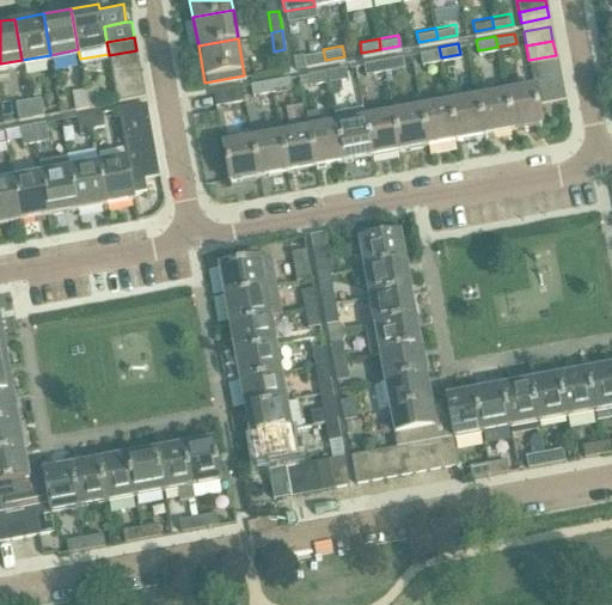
[(441,57),(439,47),(420,50),(422,61),(441,57)]
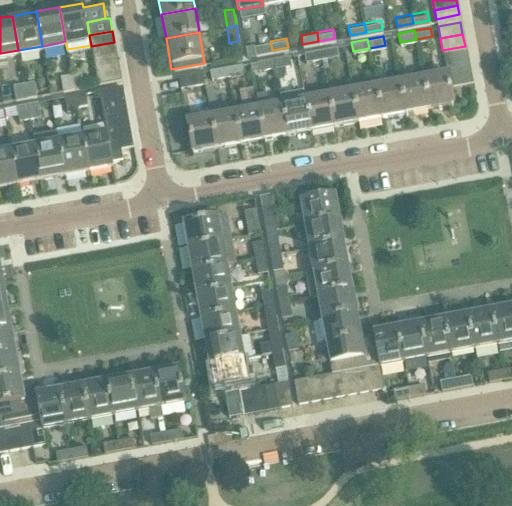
[(272,50),(270,41),(254,44),(255,53),(272,50)]
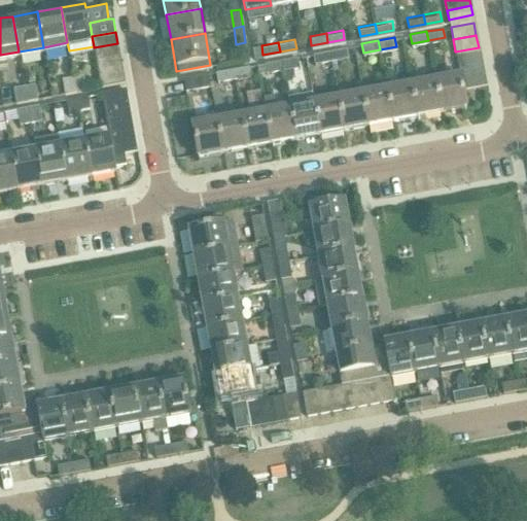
[(117,43),(94,47),(96,60),(120,56),(117,43)]
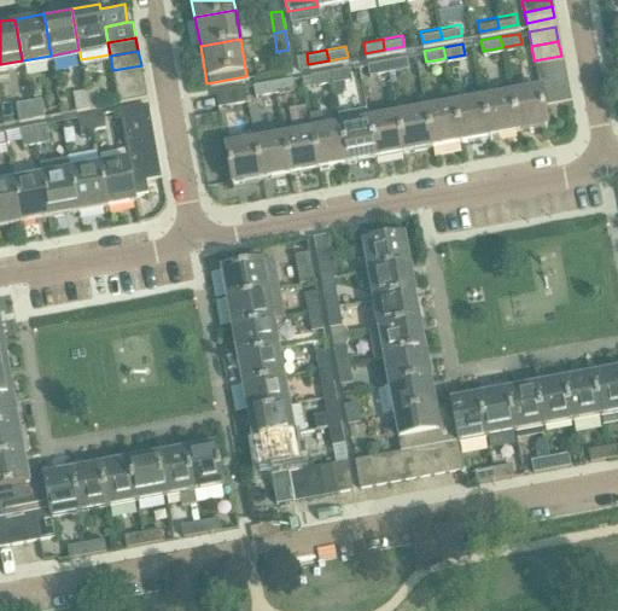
[(406,54),(386,58),(389,69),(408,65),(406,54)]
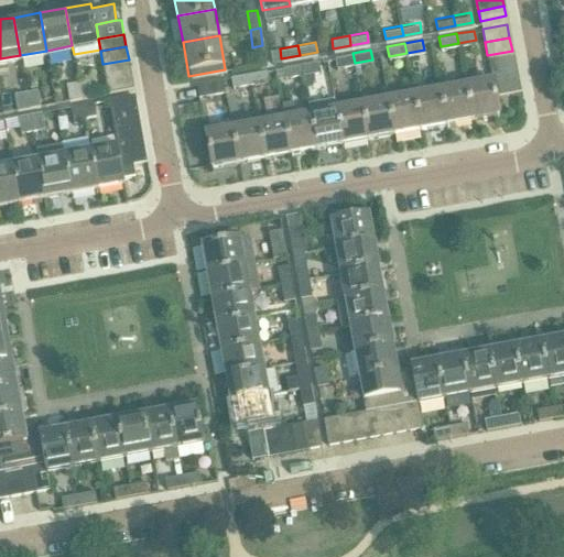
[(487,55),(490,68),(514,64),(512,51),(487,55)]
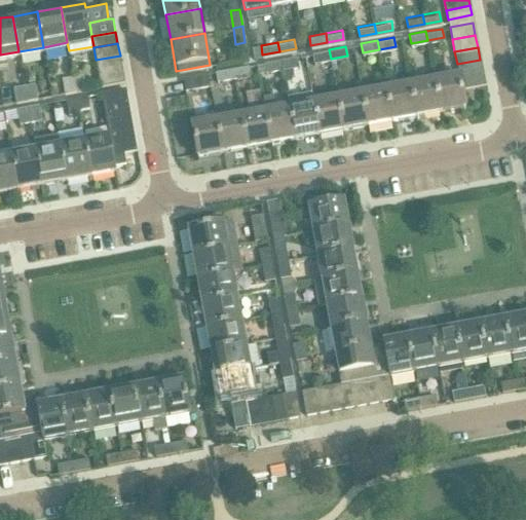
[(331,59),(329,49),(312,52),(313,62),(331,59)]
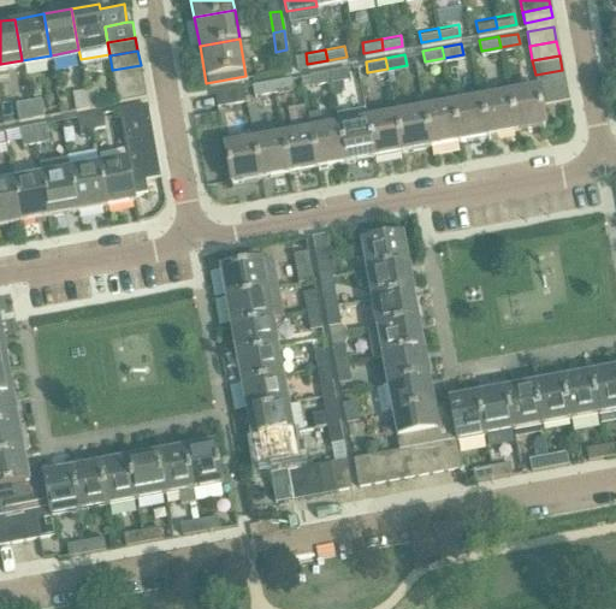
[(141,65),(112,70),(114,84),(143,78),(141,65)]
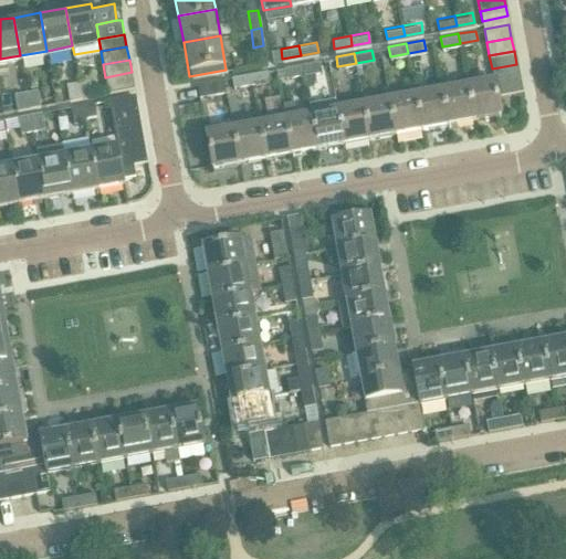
[(320,60),(302,63),(303,72),(322,70),(320,60)]
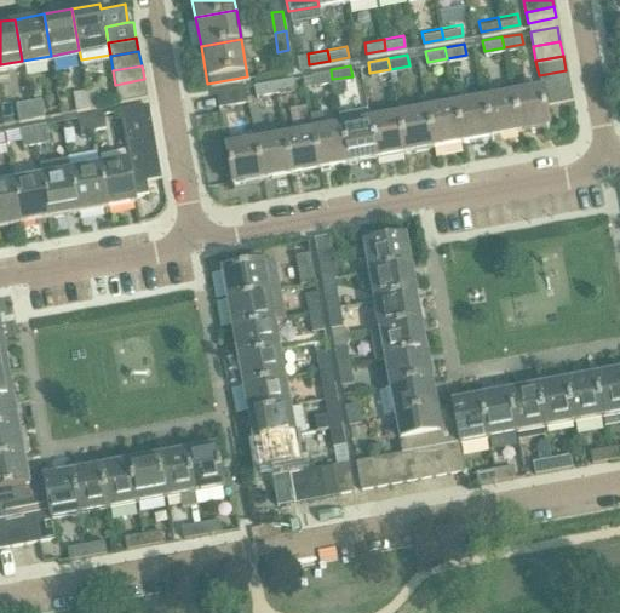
[(332,79),(331,69),(311,73),(313,82),(332,79)]
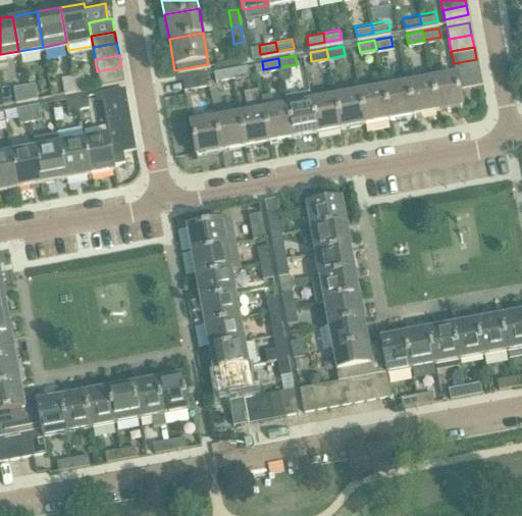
[(455,69),(454,69),(455,74),(478,70),(476,59),(454,63),(455,69)]
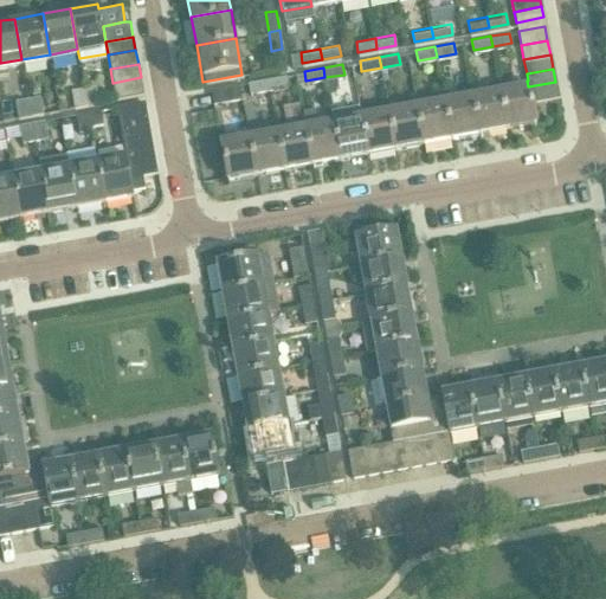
[(287,73),(268,77),(270,88),(289,84),(287,73)]
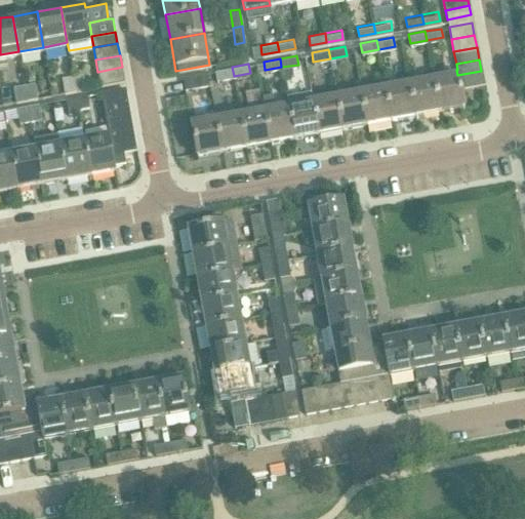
[(122,67),(97,72),(99,84),(124,80),(122,67)]
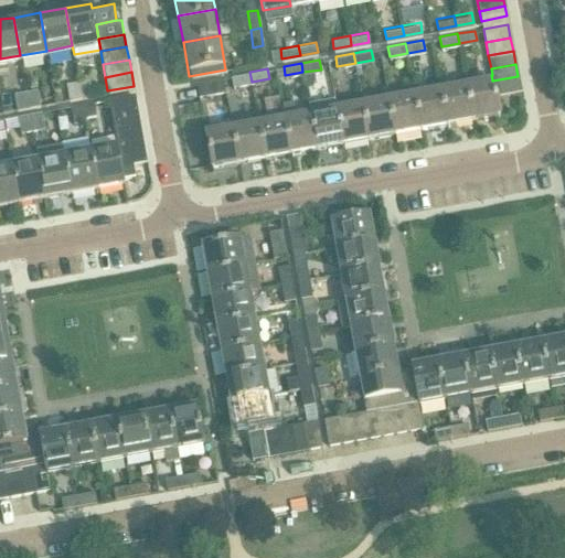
[(252,82),(249,72),(232,75),(234,85),(252,82)]
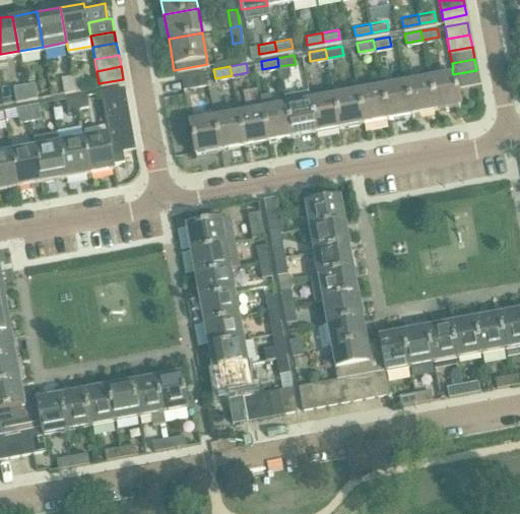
[(452,69),(429,74),(435,108),(458,103),(455,85),(453,74),(452,69)]
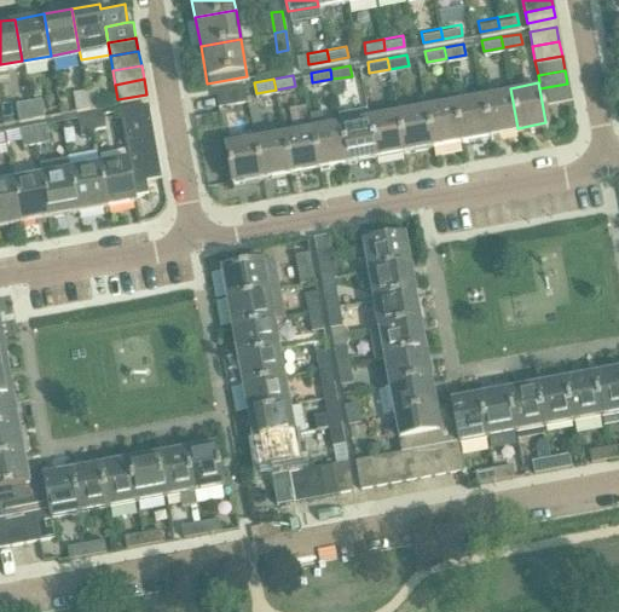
[(567,84),(539,88),(542,102),(570,97),(567,84)]
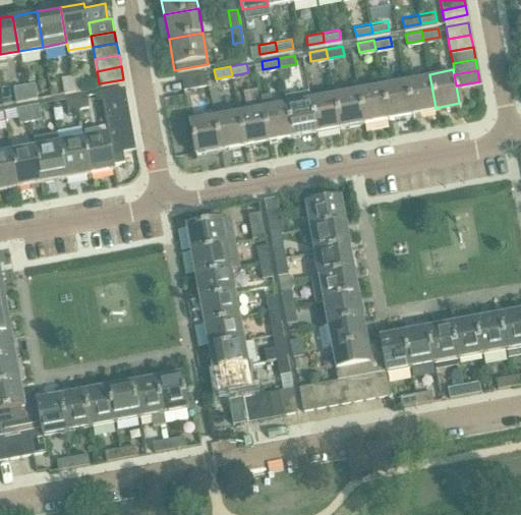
[(205,71),(180,76),(182,87),(207,82),(205,71)]
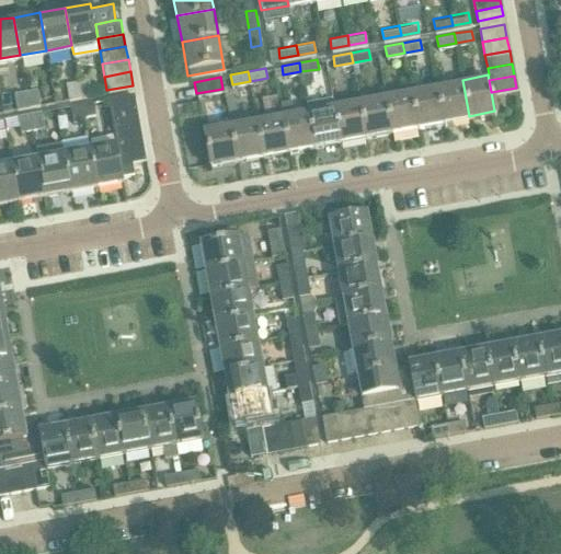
[(90,78),(78,80),(81,95),(92,93),(90,78)]
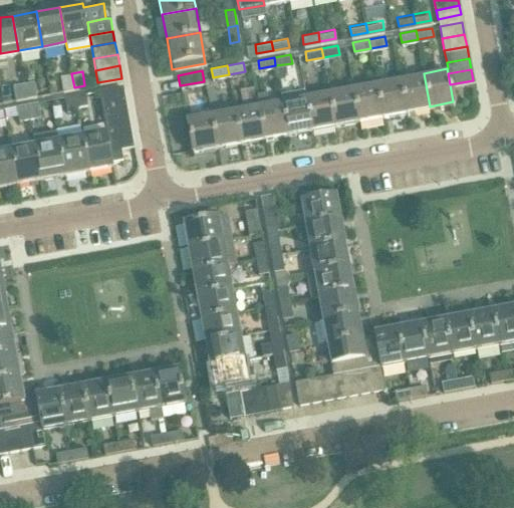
[(74,87),(71,73),(60,75),(63,89),(74,87)]
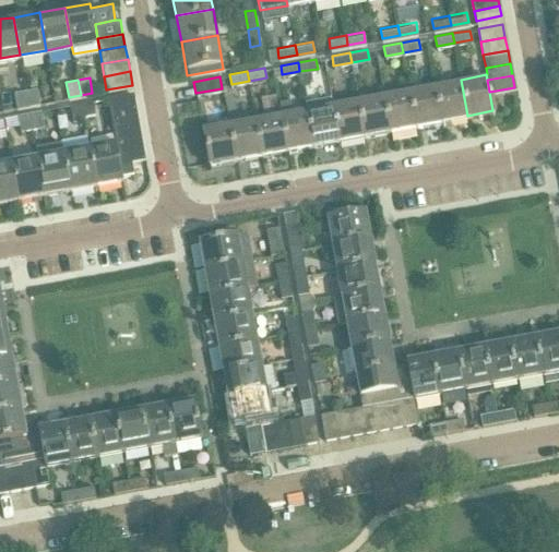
[(461,80),(435,84),(442,120),(467,116),(461,80)]
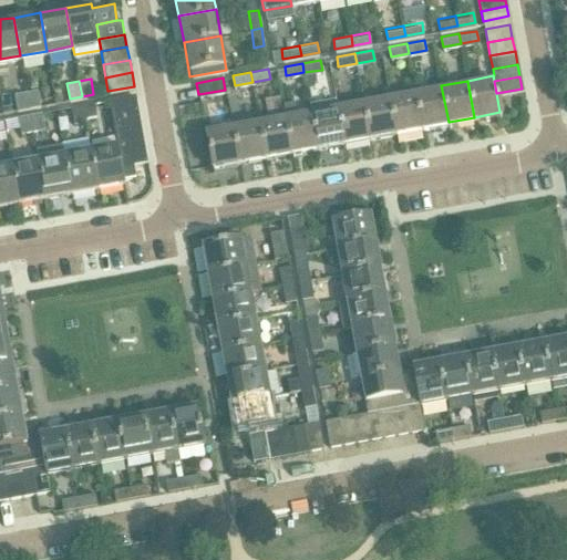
[(441,85),(415,91),(422,127),(449,122),(441,85)]
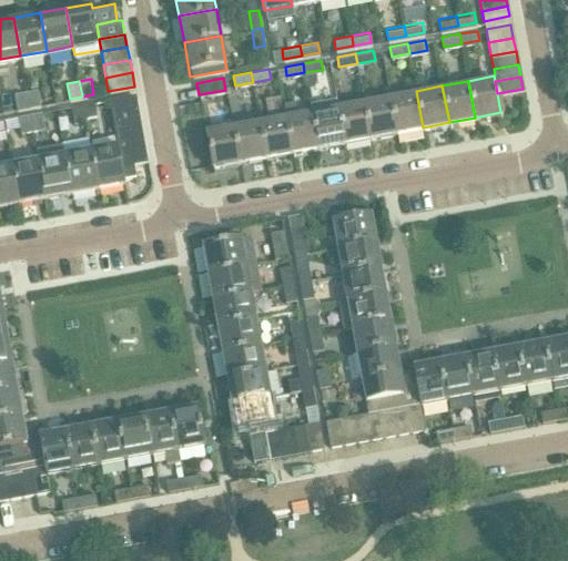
[(38,89),(27,91),(29,106),(41,104),(38,89)]
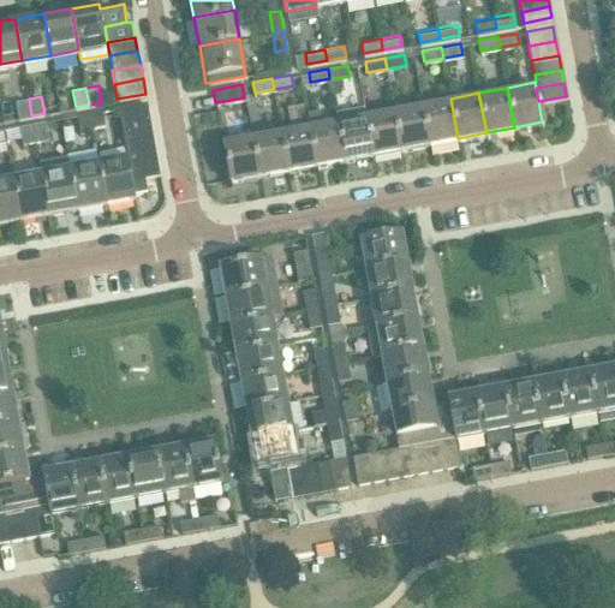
[(31,115),(29,99),(16,101),(19,118),(31,115)]
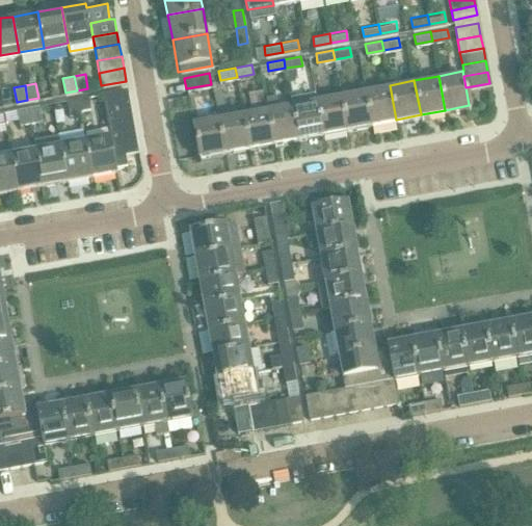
[(390,85),(366,89),(372,124),(396,120),(390,85)]
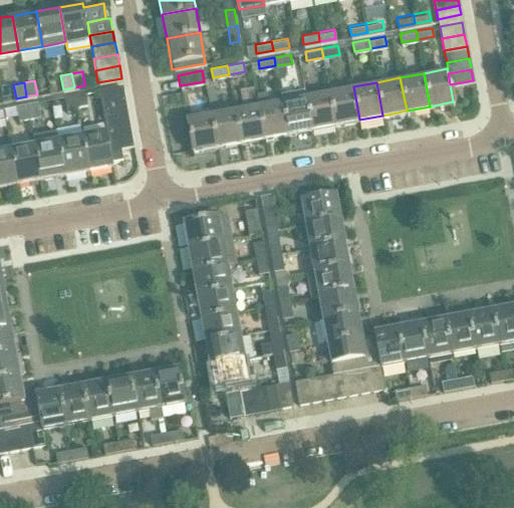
[(122,84),(98,88),(105,129),(111,160),(122,158),(120,147),(134,145),(122,84)]
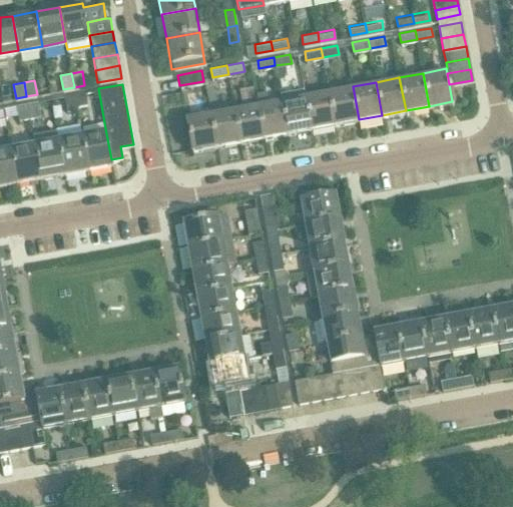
[(353,86),(329,91),(334,124),(359,119),(353,86)]
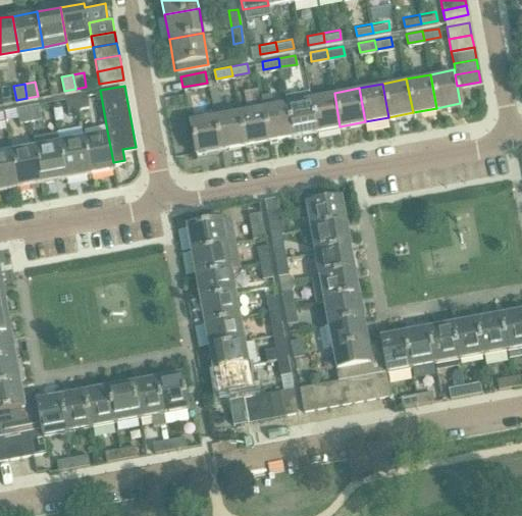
[(284,94),(286,102),(293,136),(317,131),(310,97),(309,89),(284,94)]
